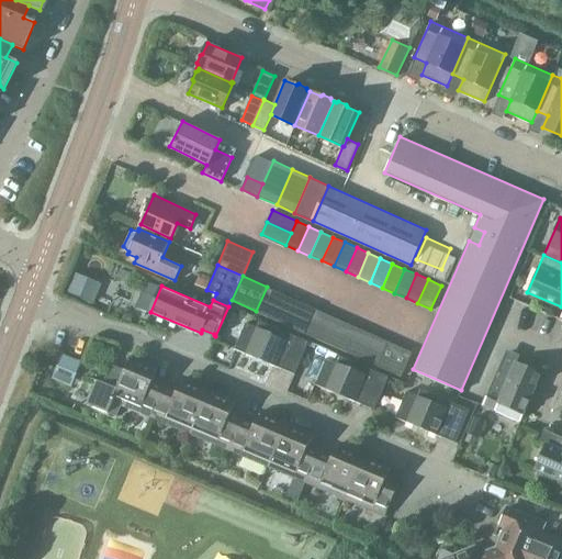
[(267,287),(256,311),(280,322),(291,298),(267,287)]
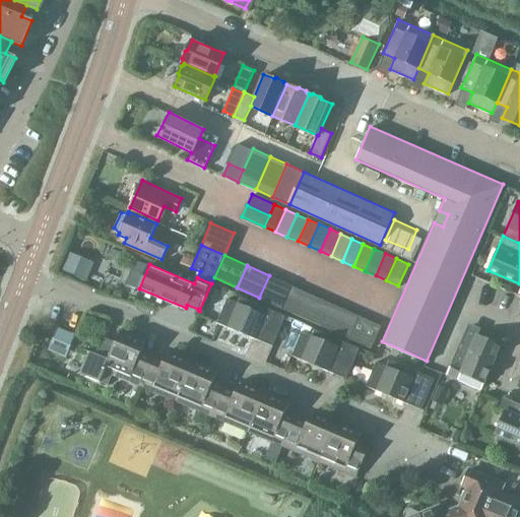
[(259,298),(281,307),(290,284),(269,275),(259,298)]
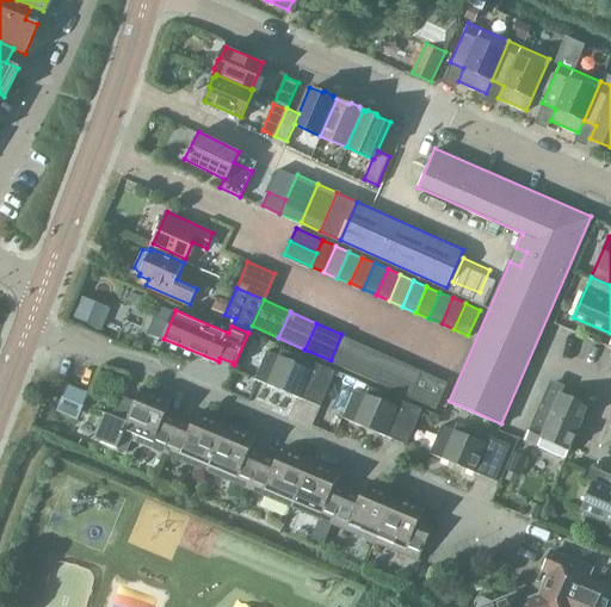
[(331,360),(344,366),(355,340),(341,334),(331,360)]
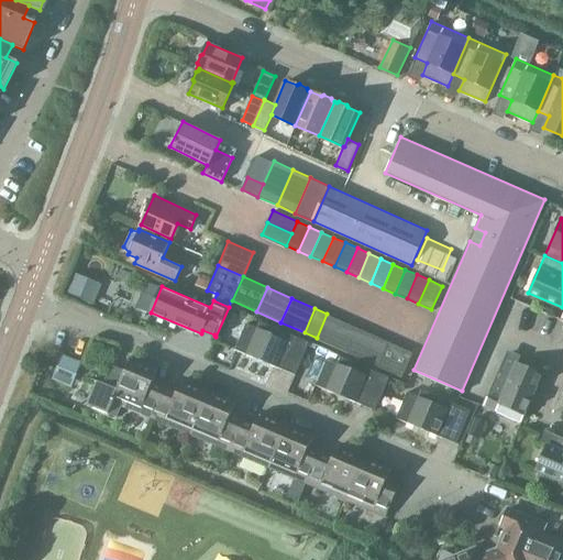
[(317,338),(329,343),(339,319),(327,314),(317,338)]
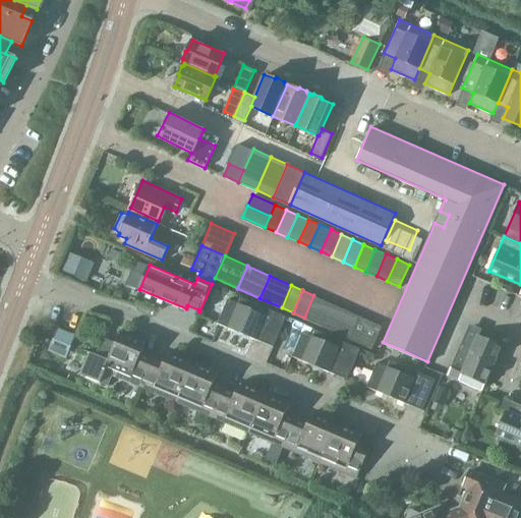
[(304,318),(315,323),(325,300),(313,295),(304,318)]
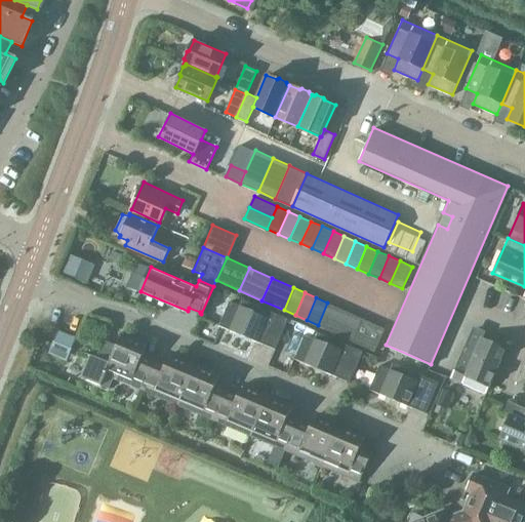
[(219,325),(275,349),(288,318),(242,298),(242,299),(240,305),(230,300),(219,325)]
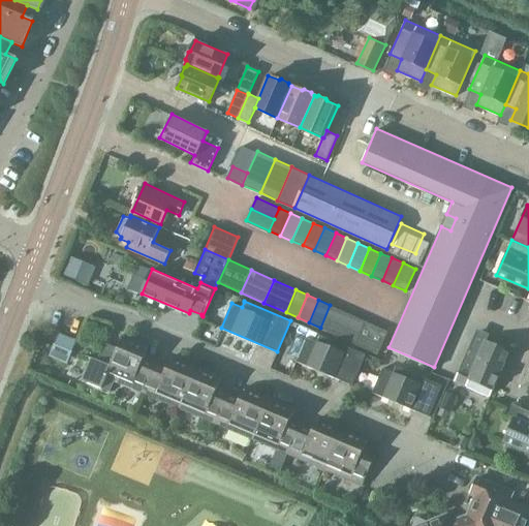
[(320,328),(332,333),(341,310),(330,305),(320,328)]
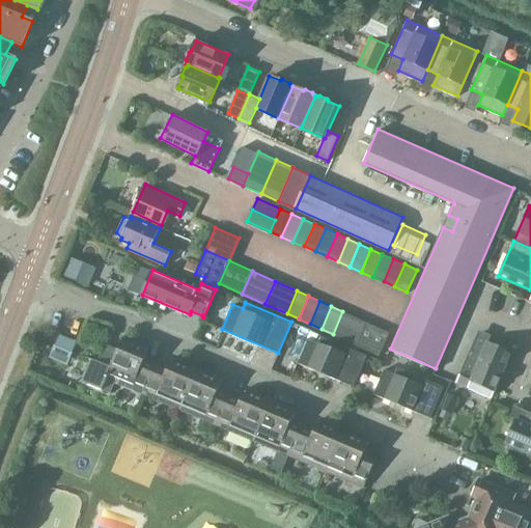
[(333,334),(344,339),(354,316),(342,311),(333,334)]
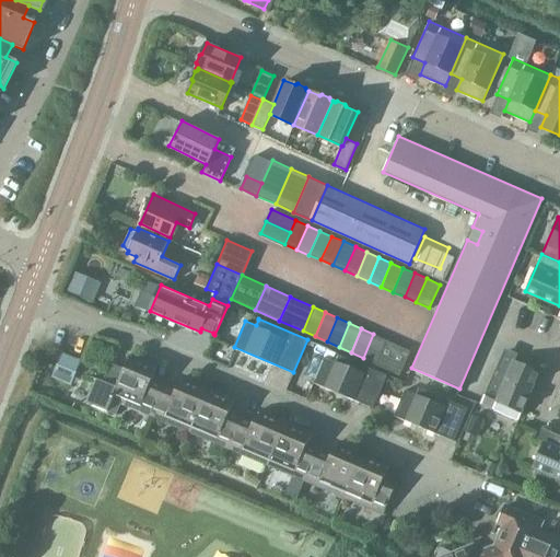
[(363,358),(375,362),(385,339),(373,334),(363,358)]
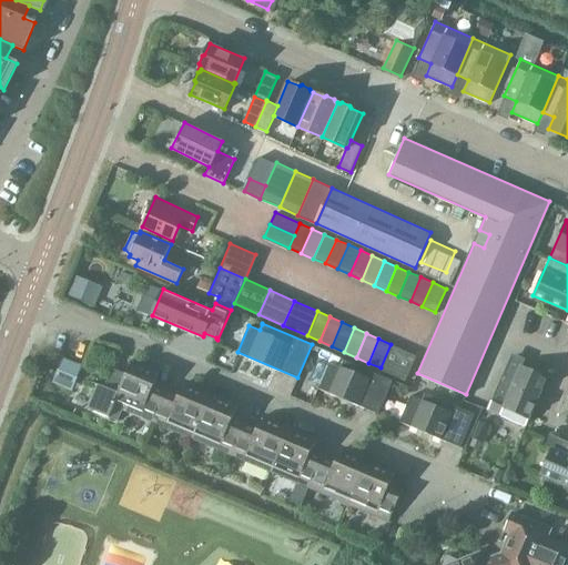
[(381,367),(393,373),(404,350),(391,344),(381,367)]
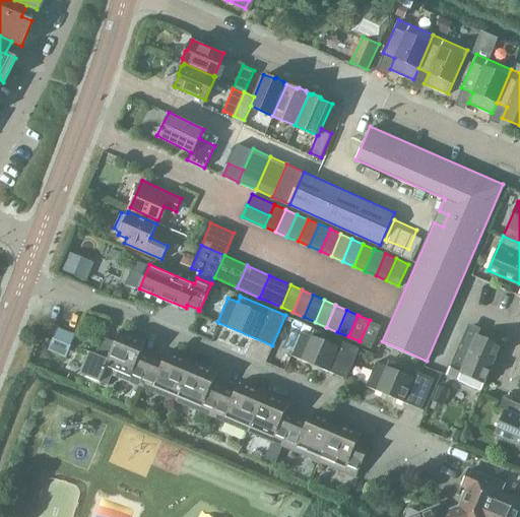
[(381,325),(370,320),(360,341),(371,346),(381,325)]
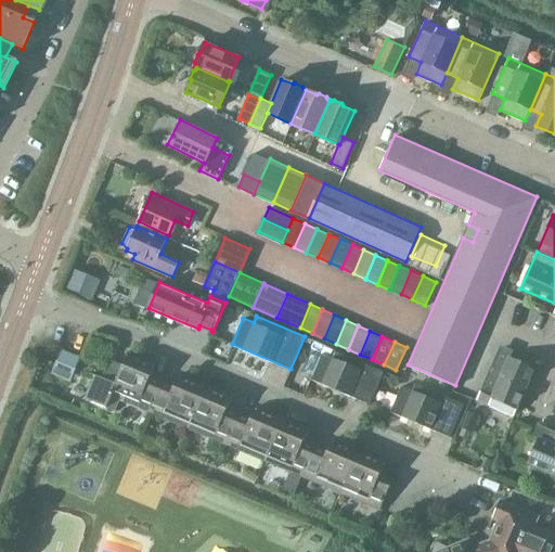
[(311,379),(370,403),(384,371),(335,350),(334,351),(335,352),(333,357),(322,352),(311,379)]
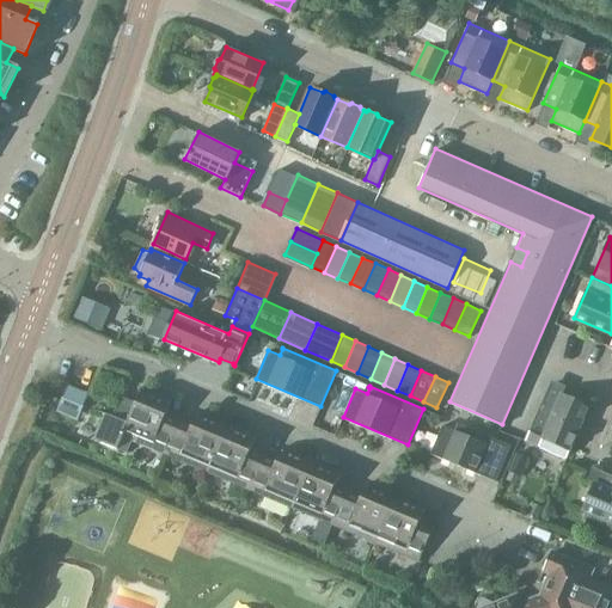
[(75,387),(71,400),(90,409),(96,395),(75,387)]
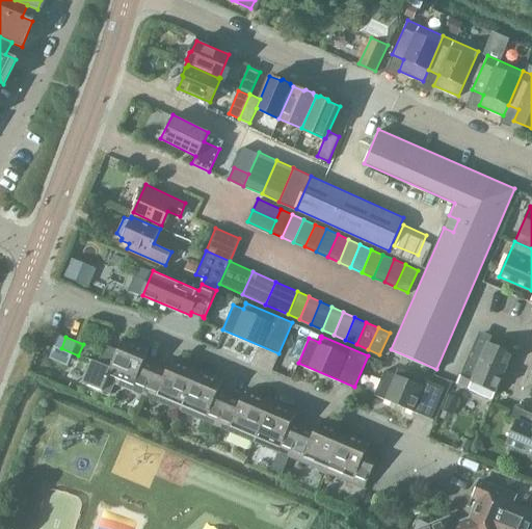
[(95,373),(143,394),(156,365),(144,360),(149,348),(123,338),(118,349),(106,344),(95,373)]
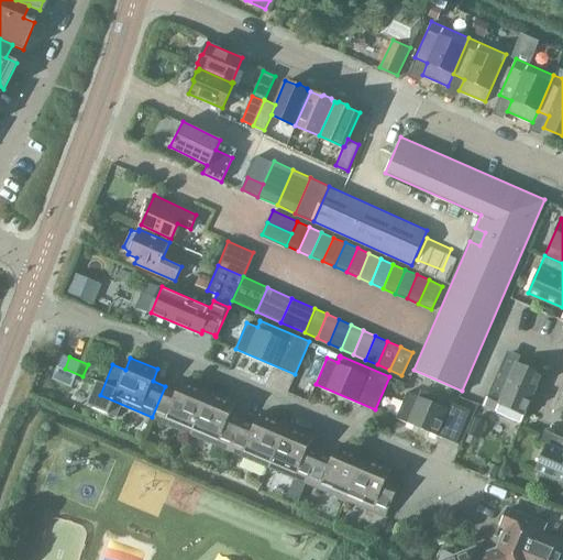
[(484,405),(521,421),(542,373),(517,362),(511,374),(499,369),(484,405)]
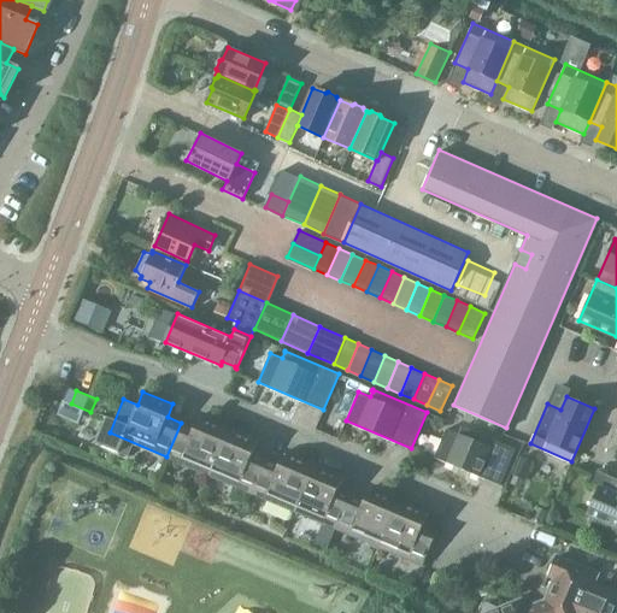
[(166,457),(209,475),(229,428),(199,416),(194,429),(181,423),(166,457)]
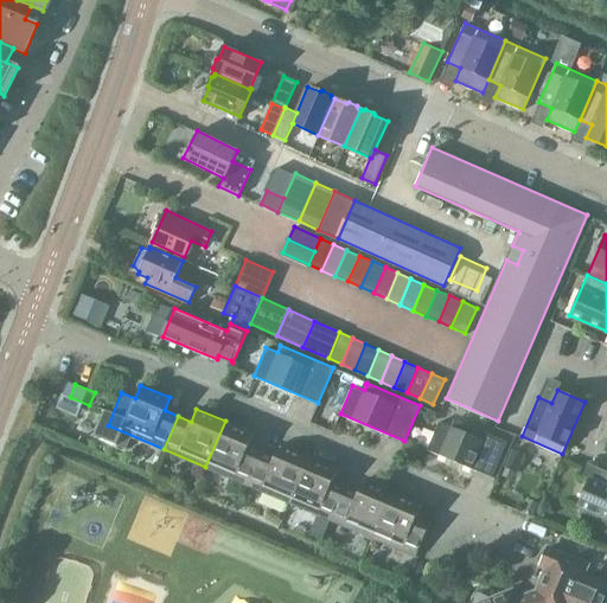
[(427,449),(491,476),(506,441),(453,418),(453,421),(451,427),(439,421),(427,449)]
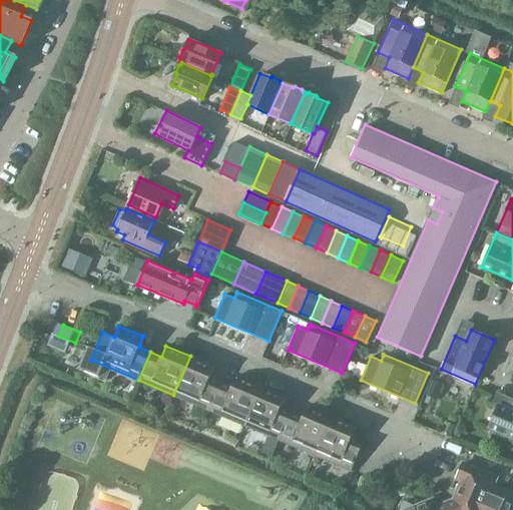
[(173,395),(209,410),(221,382),(210,377),(214,366),(190,356),(173,395)]
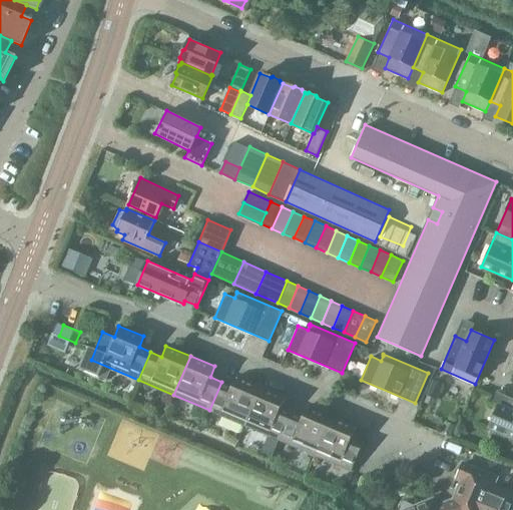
[(209,410),(244,424),(261,386),(236,375),(231,386),(221,382),(209,410)]
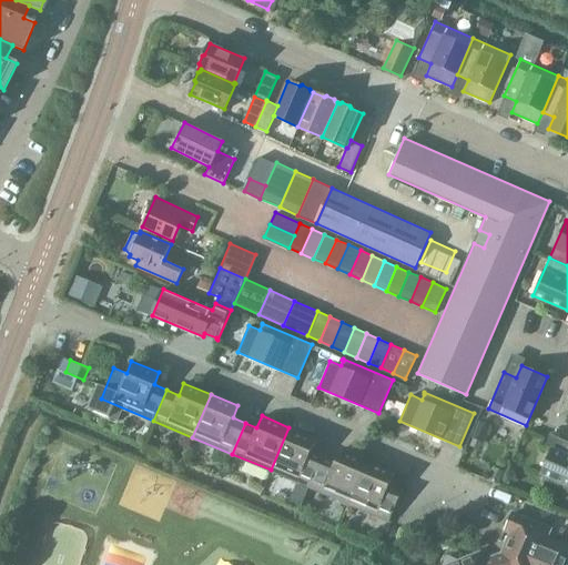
[(310,486),(323,456),(311,451),(316,439),(288,427),(271,470),(310,486)]
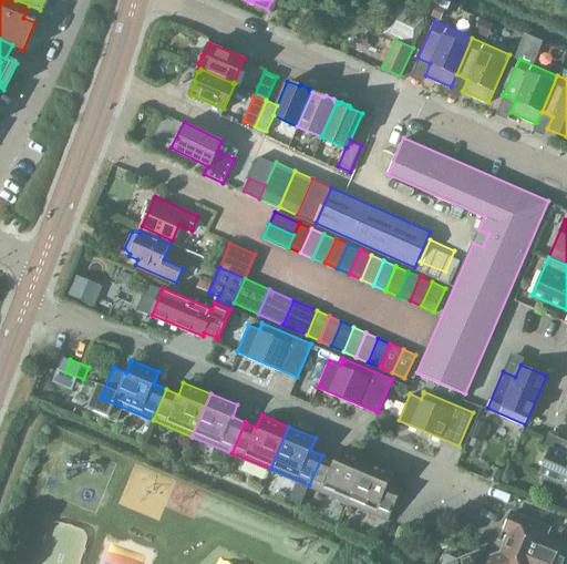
[(566,441),(563,452),(552,447),(540,473),(566,484),(566,441)]
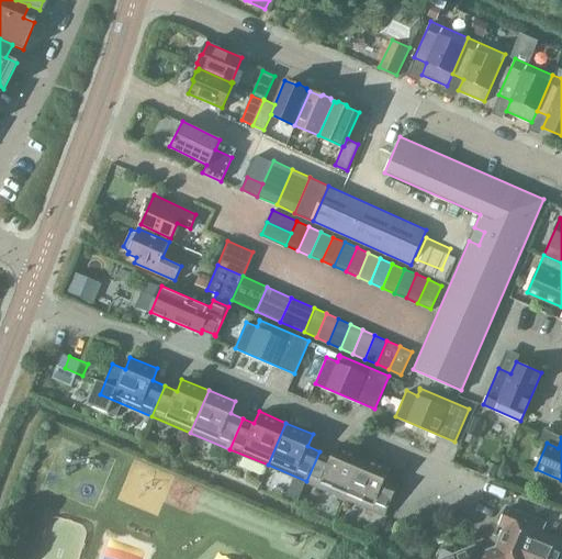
[(319,451),(306,481),(345,498),(363,456),(337,444),(332,456),(319,451)]
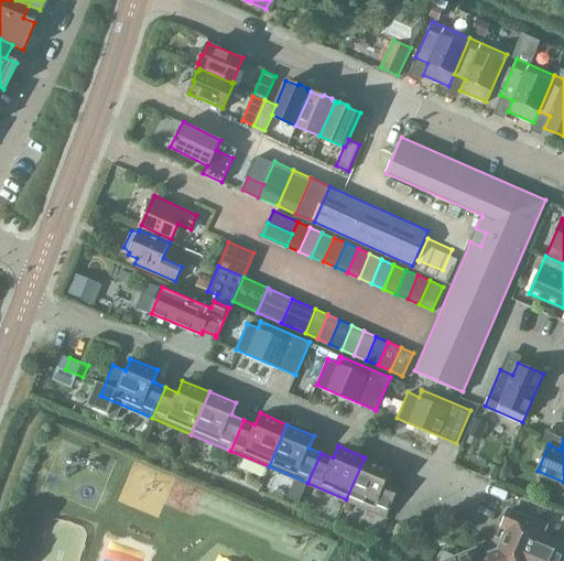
[(347,499),(386,516),(399,486),(387,481),(392,468),(365,457),(347,499)]
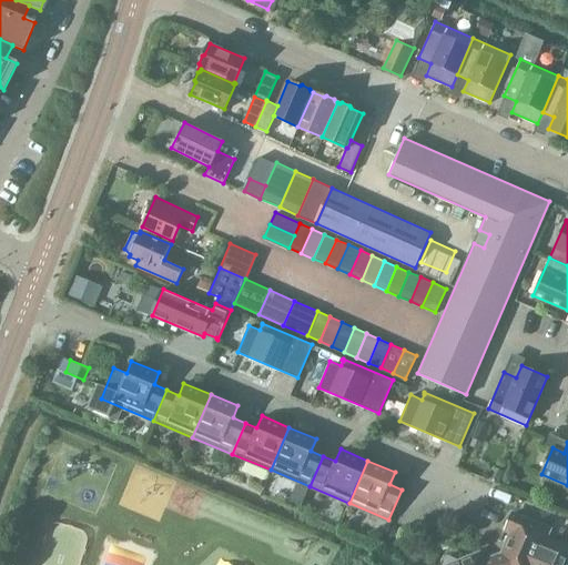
[(479,552),(447,564),(564,564),(567,556),(567,545),(556,541),(546,536),(549,528),(511,512),(506,528),(511,531),(503,553),(494,556),(493,558),(484,563),(479,552)]
